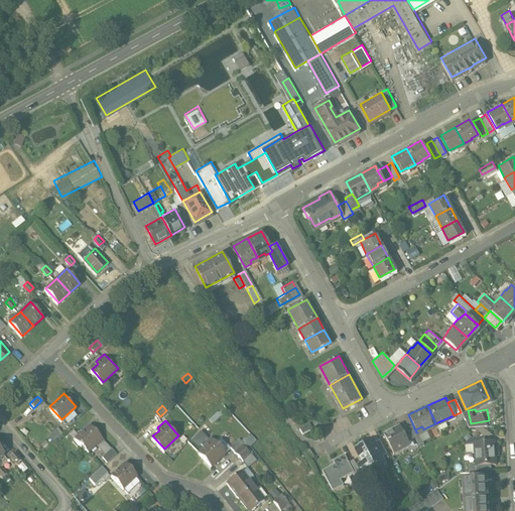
[(297,426),(299,432),(309,426),(306,421),(297,426)]
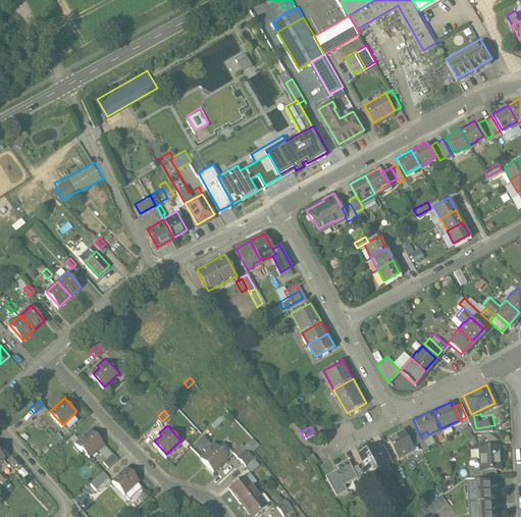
[(92,427),(76,442),(83,449),(84,448),(89,454),(104,441),(92,427)]
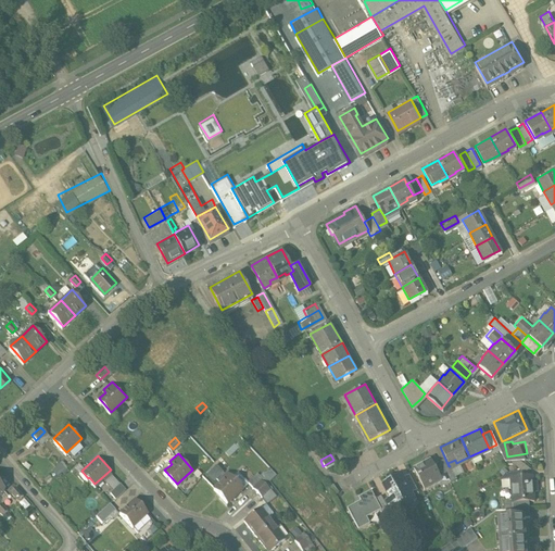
[(444,456),(438,460),(443,471),(448,479),(454,476),(450,466),(449,466),(444,456)]
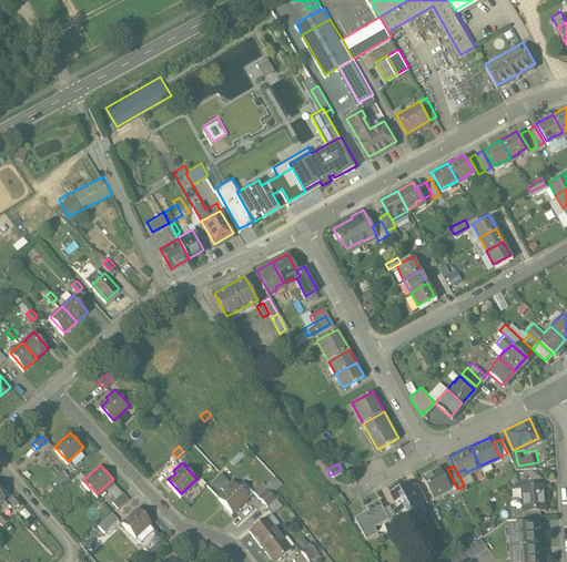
[(438,469),(431,473),(429,471),(421,476),(431,497),(448,487),(441,472),(437,467),(438,469)]
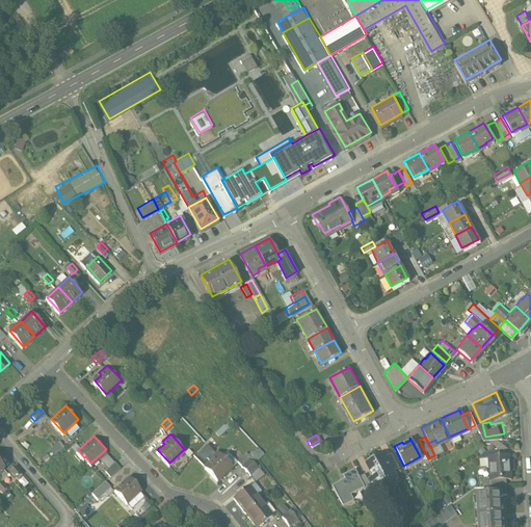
[(53,444),(57,449),(65,444),(61,439),(53,444)]
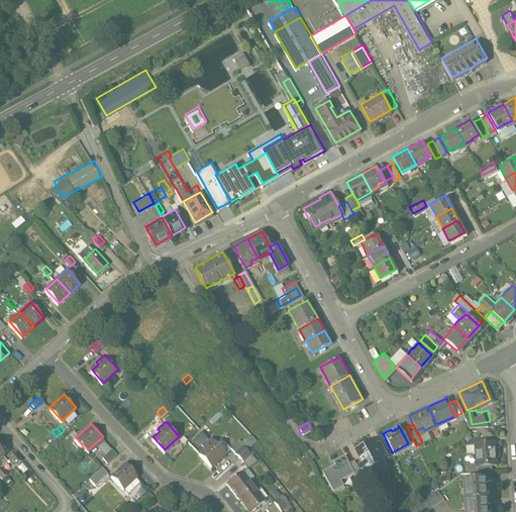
[(407,427),(401,430),(407,441),(412,437),(407,427)]
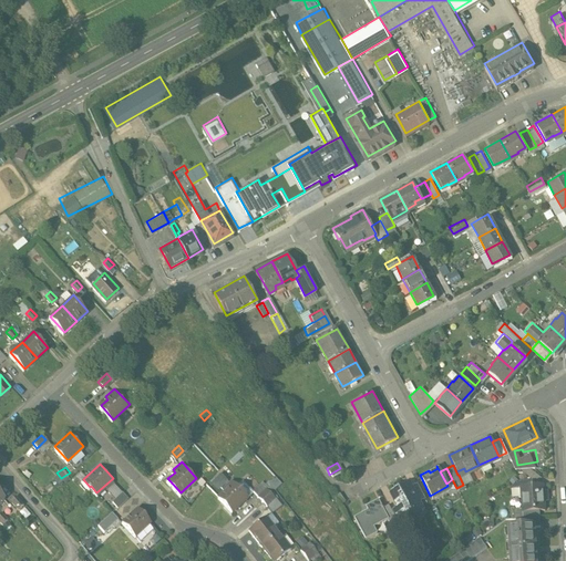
[(220,469),(211,478),(218,486),(228,477),(220,469)]
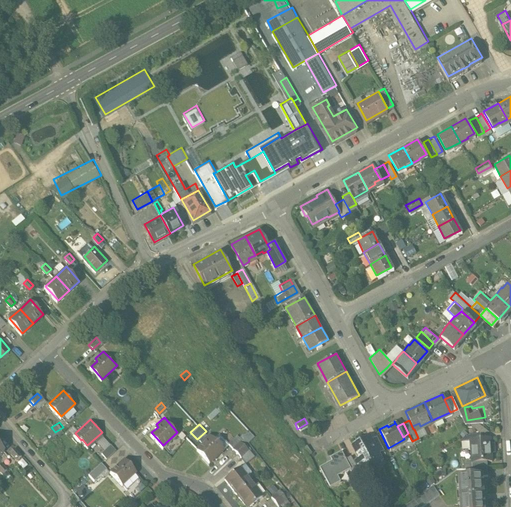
[(210,431),(202,439),(204,441),(198,447),(210,459),(224,446),(210,431)]
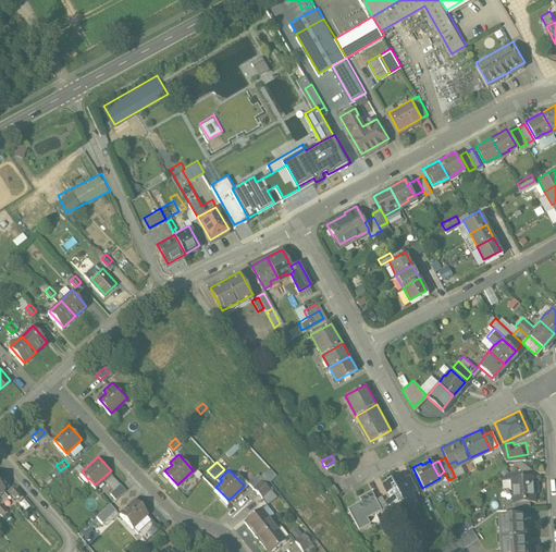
[(520,470),(508,470),(509,471),(501,476),(501,479),(509,478),(520,477),(520,470)]
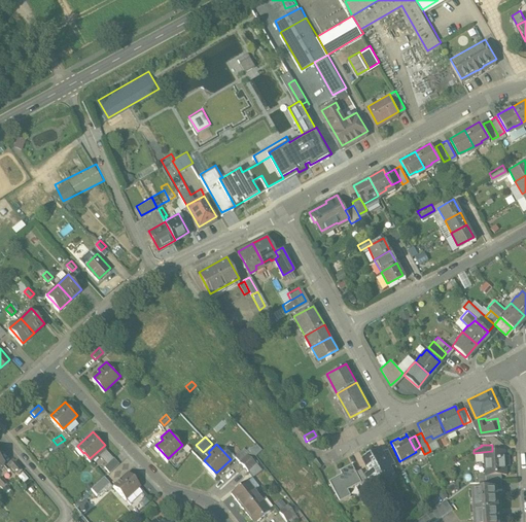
[(380,452),(378,448),(360,457),(367,470),(374,482),(375,481),(374,479),(388,471),(390,474),(391,473),(387,464),(380,452)]
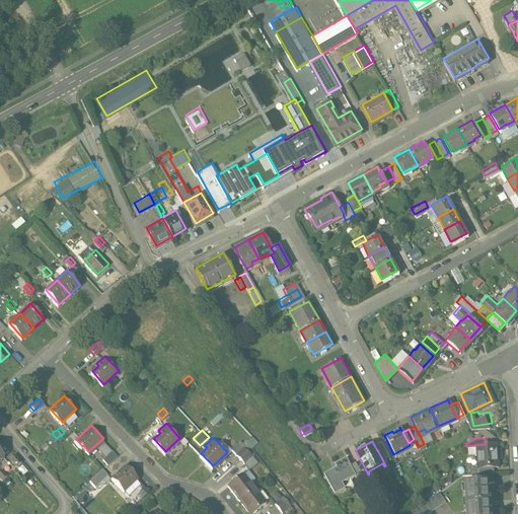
[(380,442),(374,445),(381,457),(386,454),(380,442)]
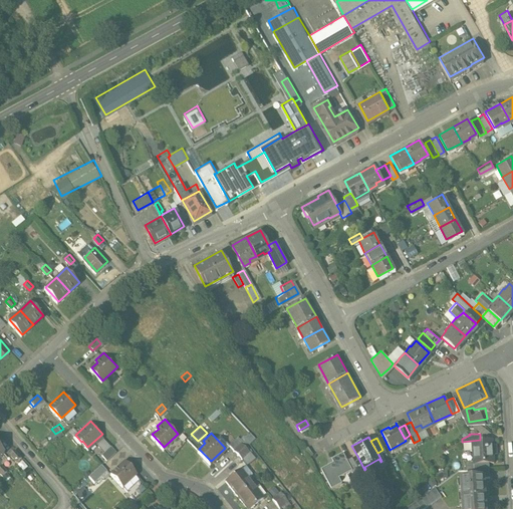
[(480,440),(470,441),(473,441),(473,448),(470,448),(471,462),(486,461),(491,461),(490,439),(480,440)]
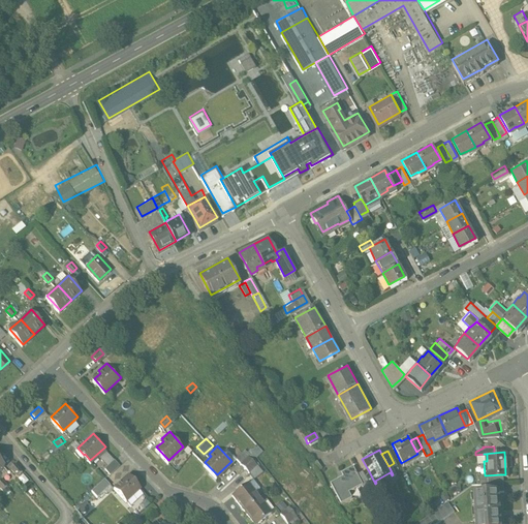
[(254,463),(246,455),(238,462),(247,471),(254,463)]
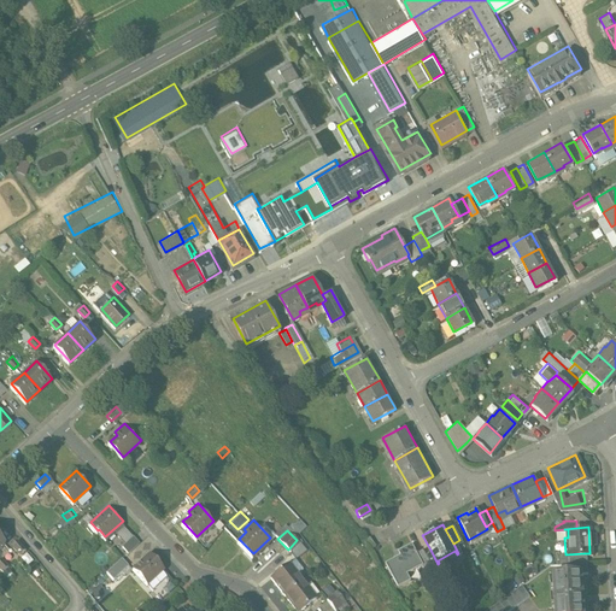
[(134,533),(123,542),(129,548),(140,539),(134,533)]
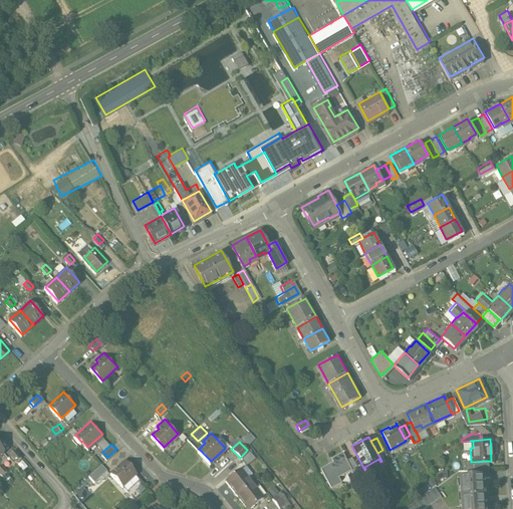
[(308,444),(303,447),(307,454),(312,451),(308,444)]
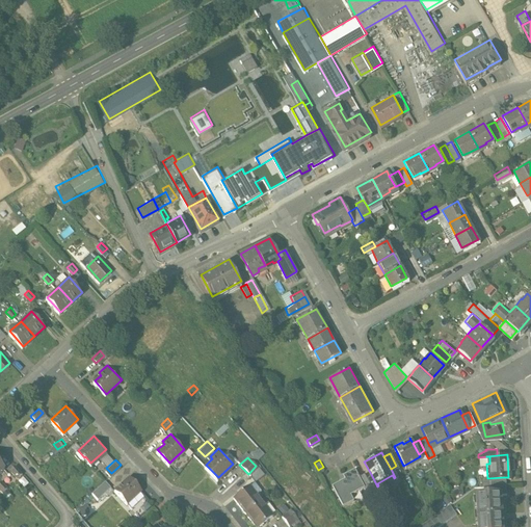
[(22,472),(17,466),(12,470),(18,476),(22,472)]
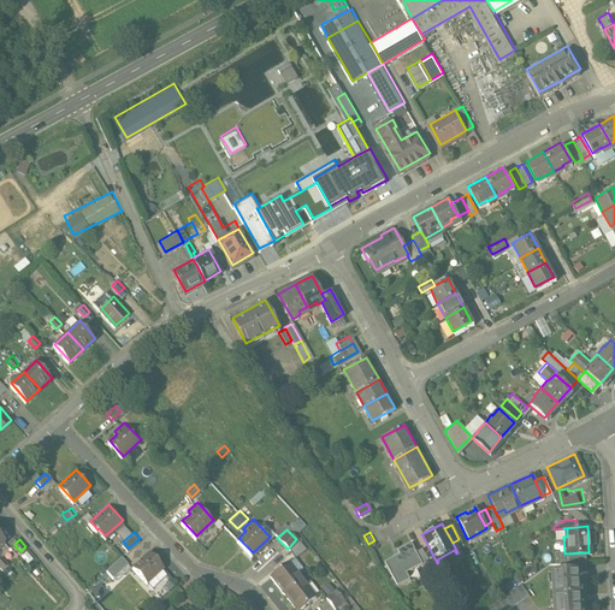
[(408,540),(395,548),(397,552),(382,560),(395,584),(407,576),(403,570),(419,562),(420,561),(414,550),(408,540)]
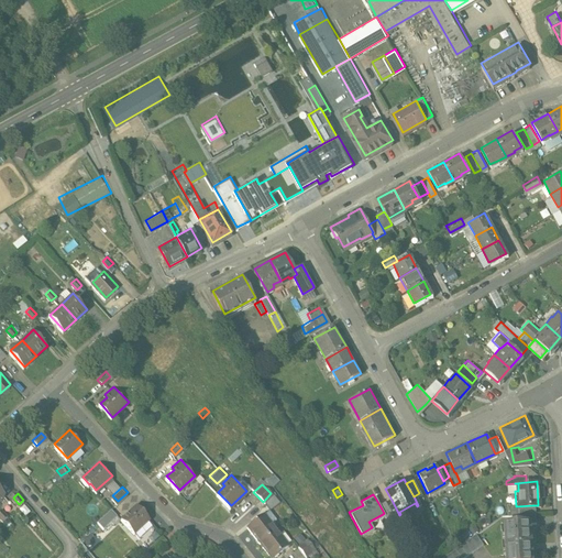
[(386,505),(383,501),(378,503),(384,513),(383,514),(385,518),(392,515),(386,505)]
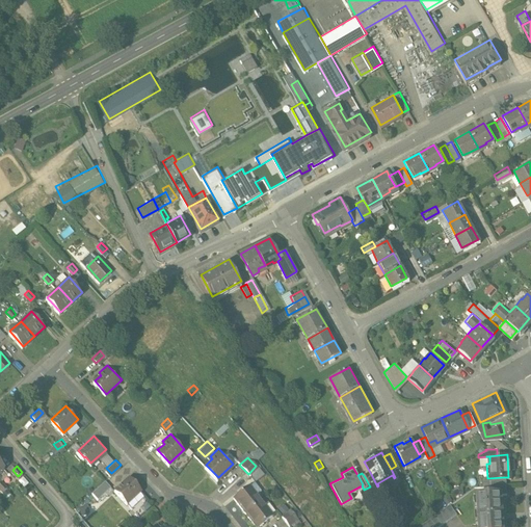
[(130,474),(115,489),(128,501),(142,488),(130,474)]
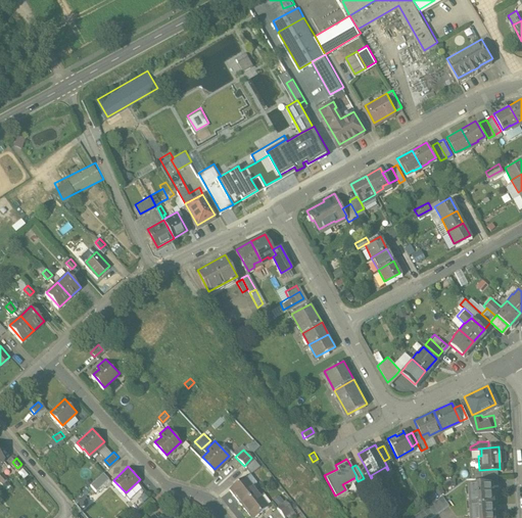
[(371,478),(365,466),(359,469),(364,478),(365,481),(371,478)]
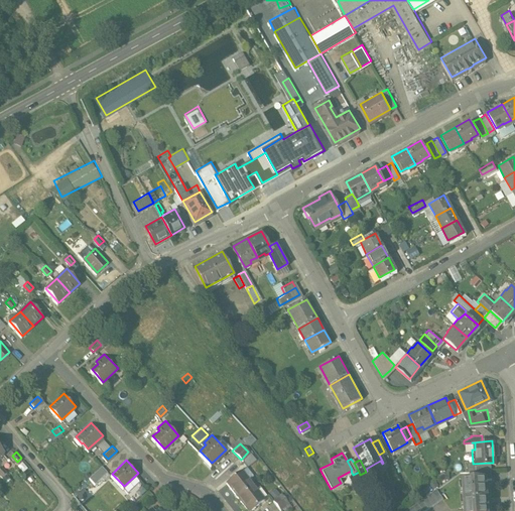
[(103,464),(91,476),(96,482),(109,470),(103,464)]
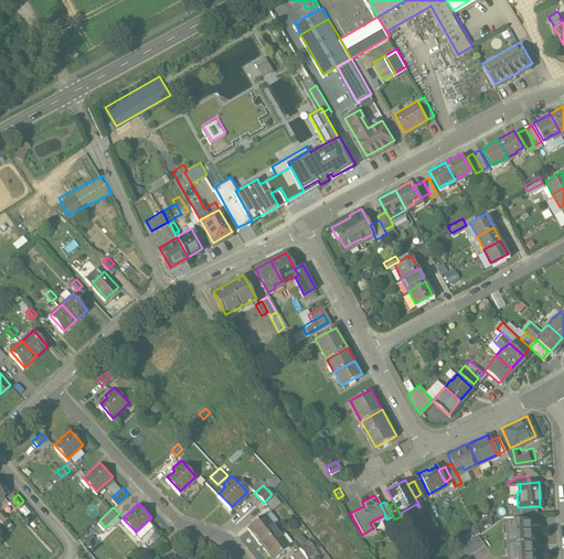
[(266,512),(249,525),(262,541),(278,527),(266,512)]
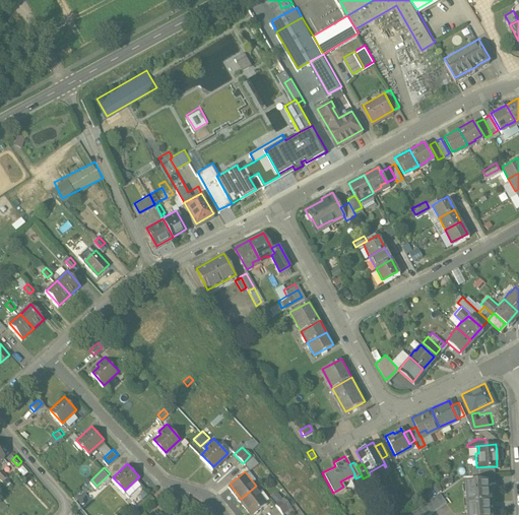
[(476,473),(470,473),(470,483),(488,481),(493,481),(493,472),(476,473)]
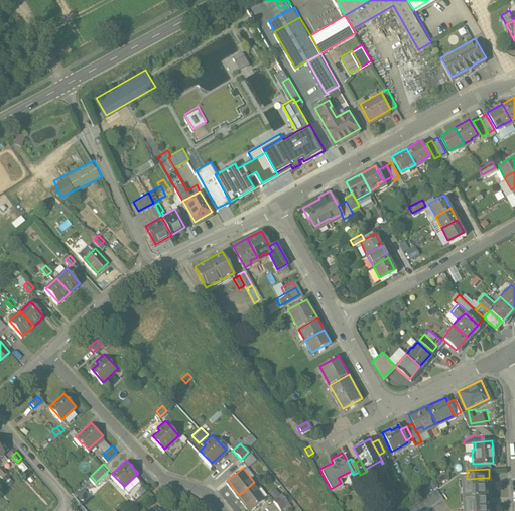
[(467,479),(460,480),(462,510),(486,510),(484,478),(467,479)]
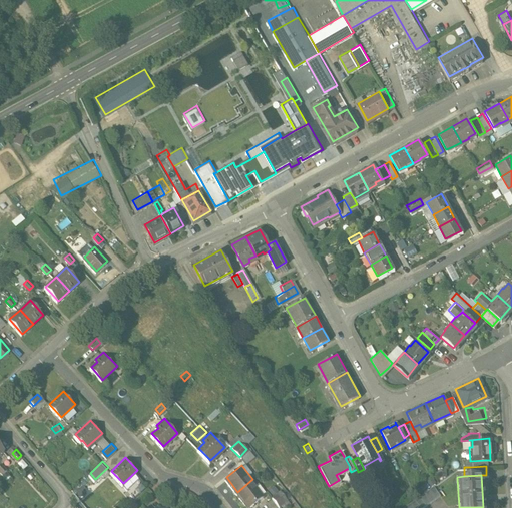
[(252,479),(237,492),(248,506),(264,494),(252,479)]
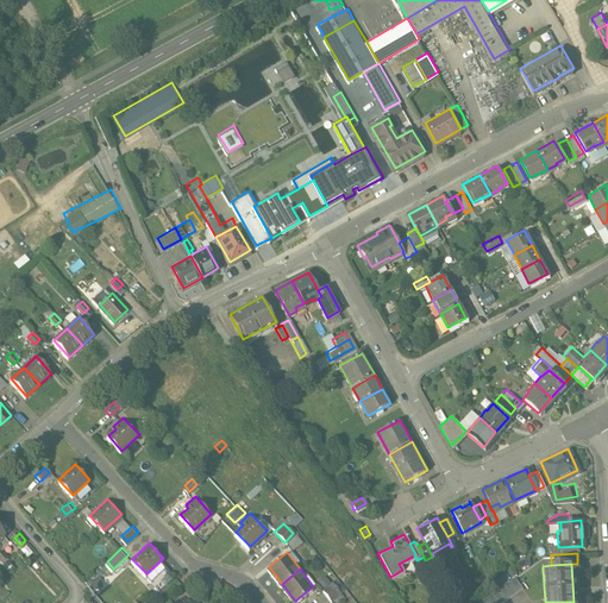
[(512,576),(472,602),(495,602),(520,586),(512,576)]
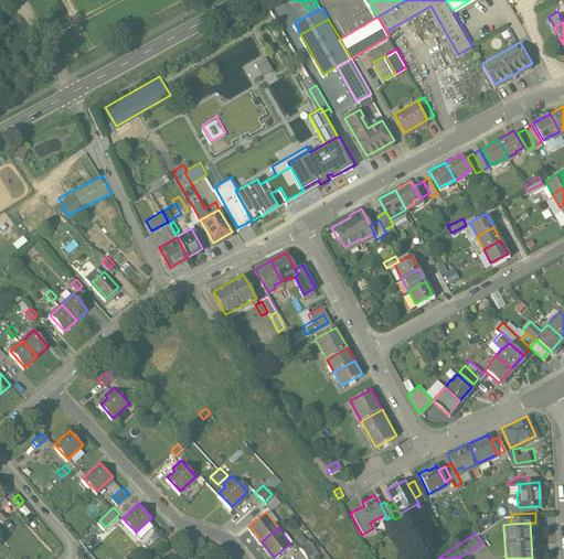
[(306,539),(297,546),(305,556),(314,549),(306,539)]
